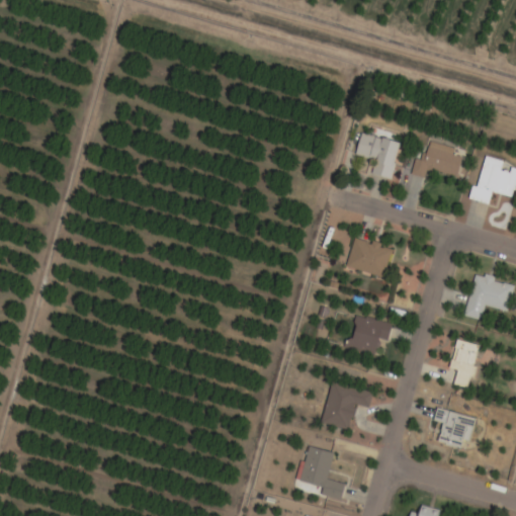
[(373,174),(393,178),(401,141),(361,133),(357,154),(376,158),(373,174)]
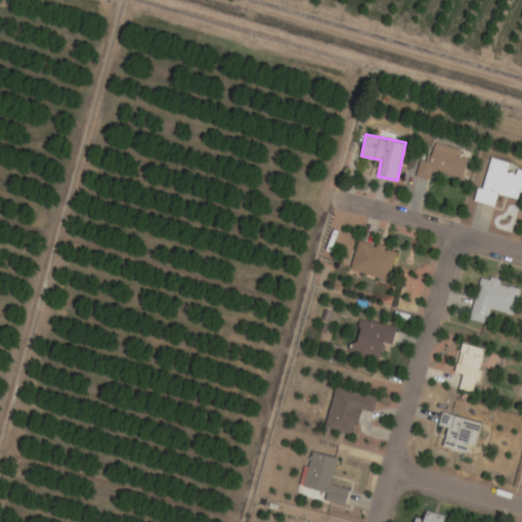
[(434,142),(429,161),(422,159),(417,176),(432,180),(435,171),(463,178),(470,153),(434,142)]
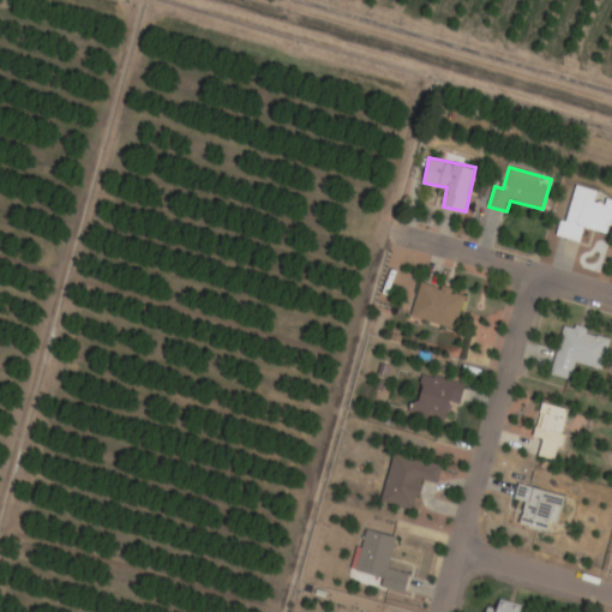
[(581,241),(585,227),(610,233),(611,226),(611,201),(598,197),(599,190),(574,184),(561,237),(581,241)]
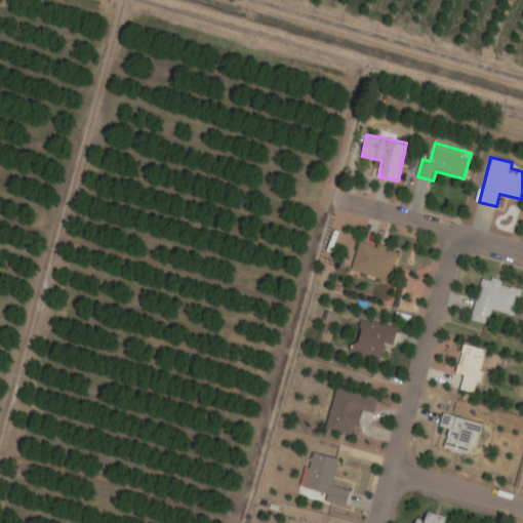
[(398,250),(359,241),(353,271),(391,280),(398,250)]
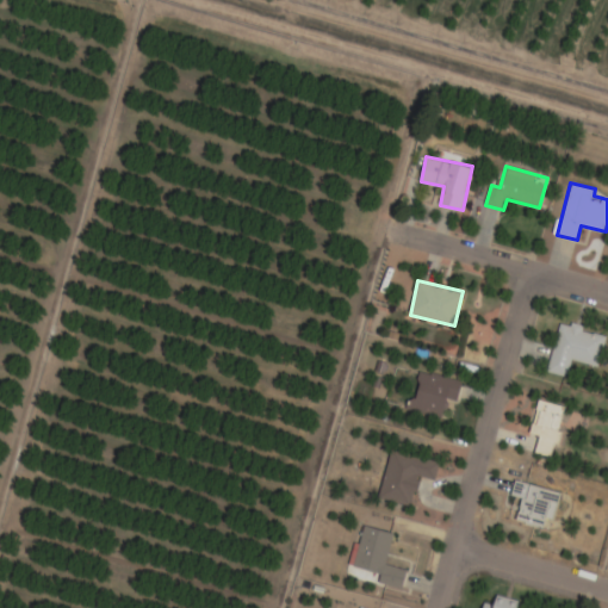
[(600,366),(607,333),(559,323),(550,372),(569,376),(572,360),(600,366)]
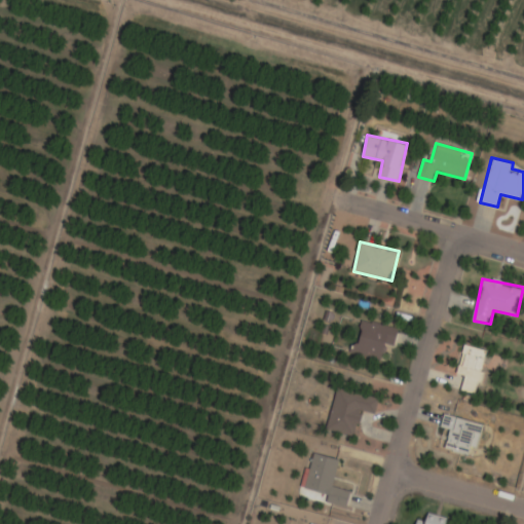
[(399,329),(362,319),(353,353),(382,361),(386,344),(395,346),(399,329)]
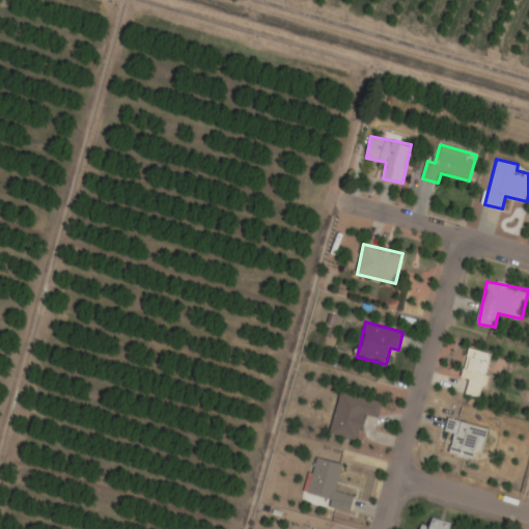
[(463,377),(469,379),(467,393),(483,396),(492,353),(468,347),(463,377)]
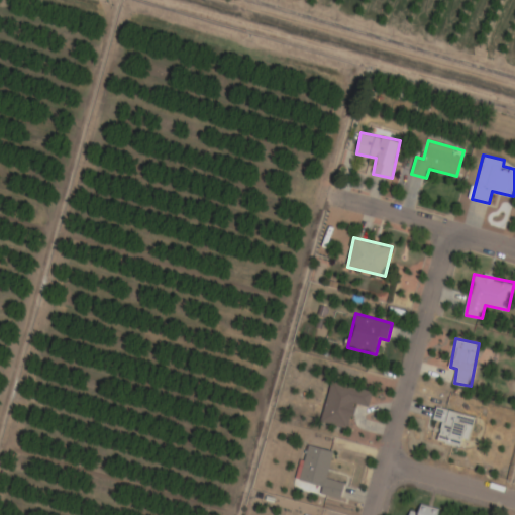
[(322,422),(348,428),(354,404),(369,407),(373,391),(332,381),(322,422)]
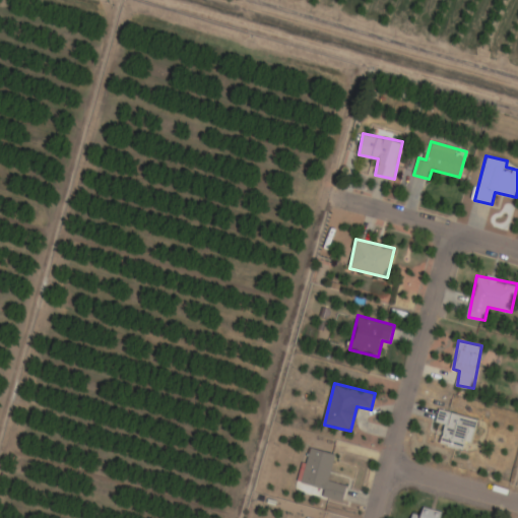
[(477,418),(440,409),(436,422),(445,424),(441,442),(469,449),(477,418)]
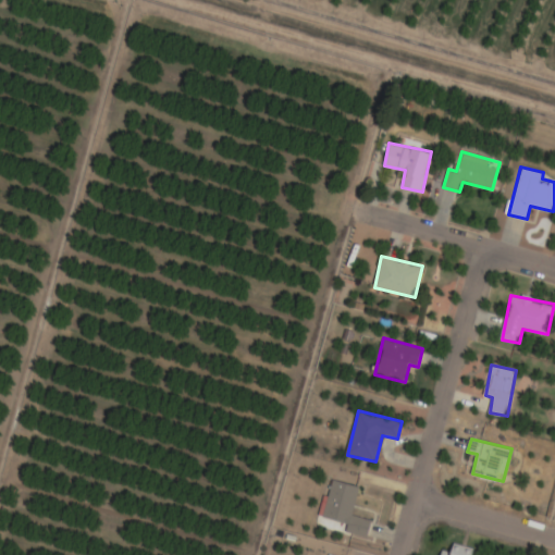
[(360,486),(332,479),(322,518),(347,525),(346,532),(367,538),(372,519),(353,515),(360,486)]
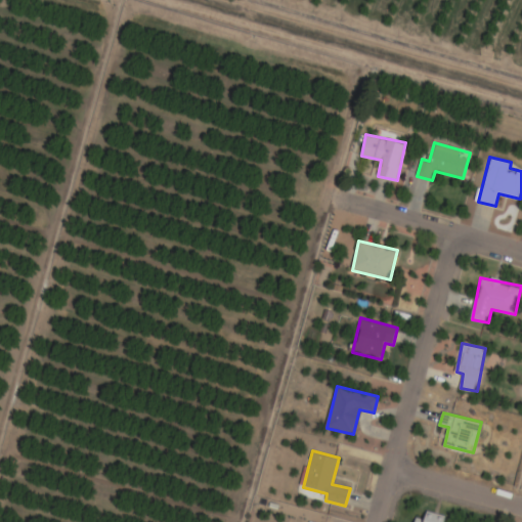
[(443,521),(445,515),(425,511),(424,519),(416,518),(414,521),(443,521)]
